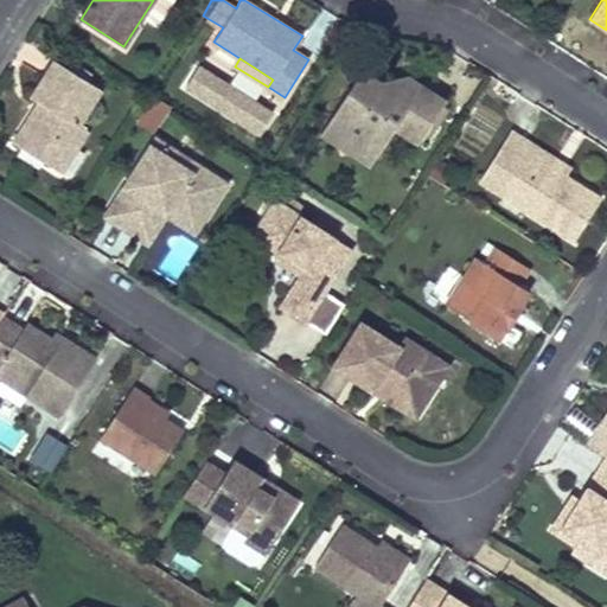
[(38,115),(32,112),(13,142),(52,166),(66,144),(76,149),(88,131),(78,125),(101,89),(55,59),(31,96),(39,101),(44,104),(38,115)]
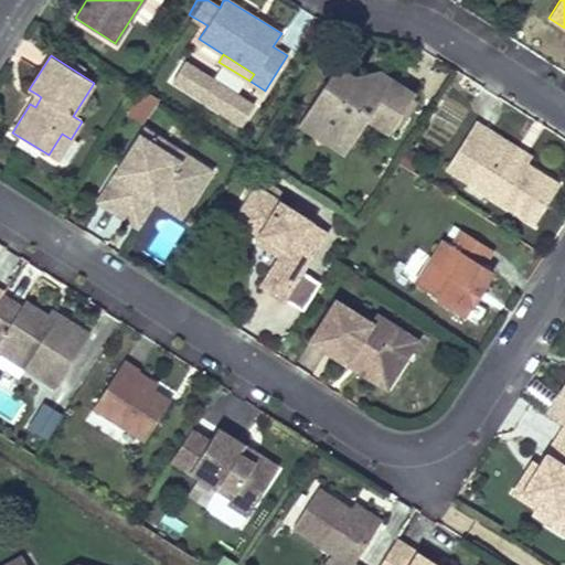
[(254,106),(185,62),(173,81),(242,125),(254,106)]
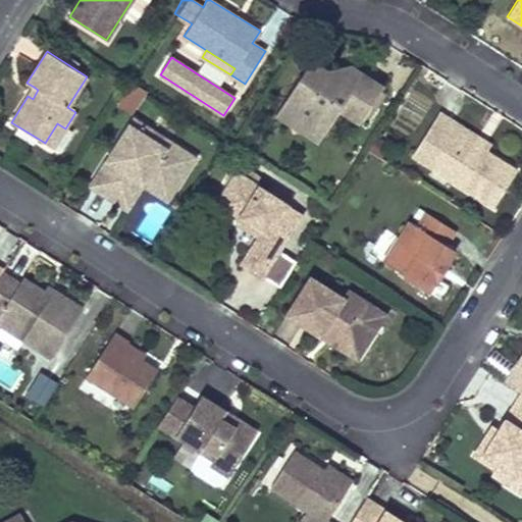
[(326,70),(310,60),(289,94),(297,127),(328,120),(331,122),(340,109),(360,122),(383,87),(350,65),(344,74),(341,80),(335,76),(326,70)]
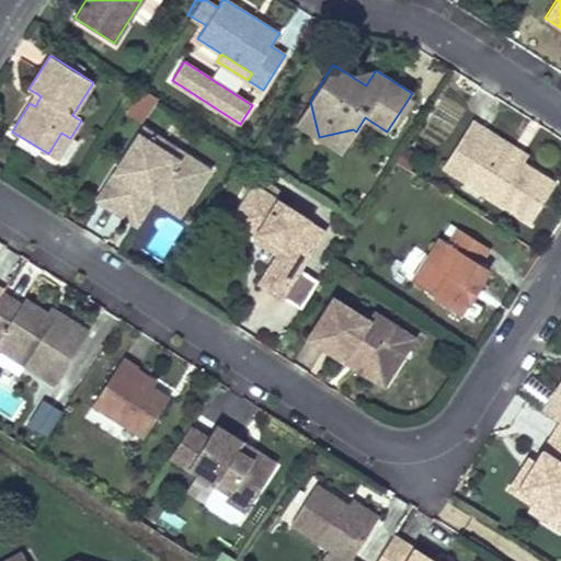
[(369,80),(376,70),(351,76),(361,82),(366,86),(369,80)]
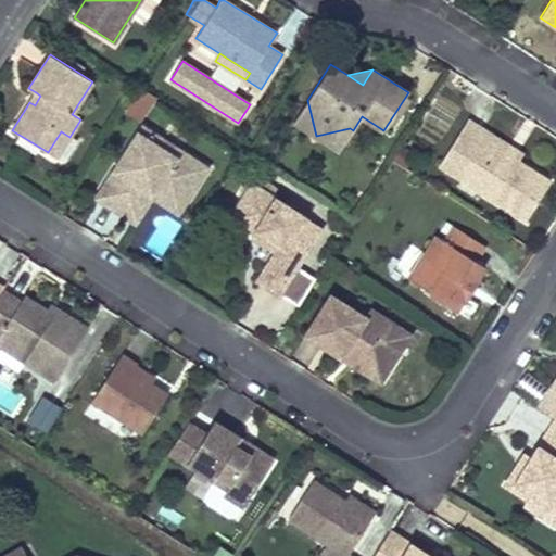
[(154,95),(140,86),(128,104),(142,113),(154,95)]
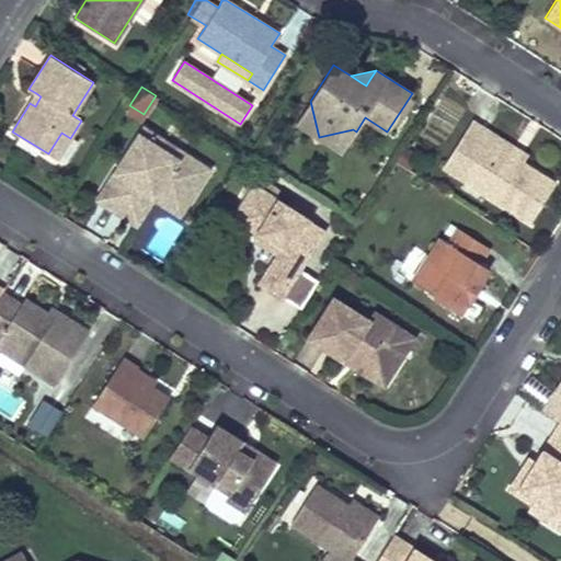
[(41,96),(36,93),(30,103),(35,106),(41,96)]
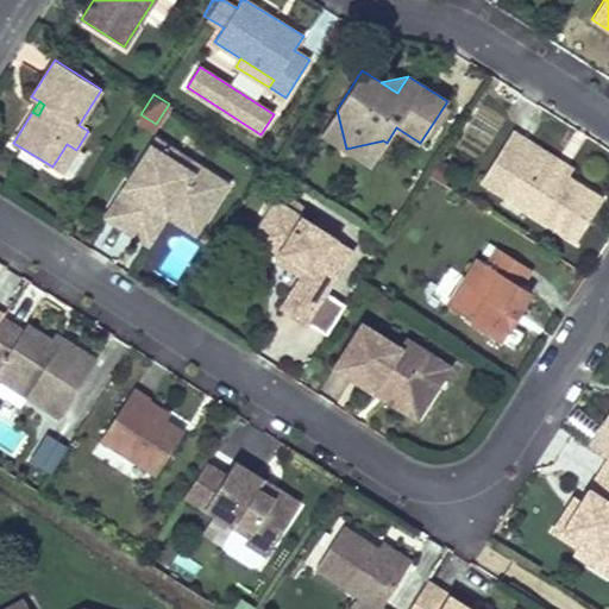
[(346,149),(337,110),(327,125),(322,135),(330,139),(346,149)]
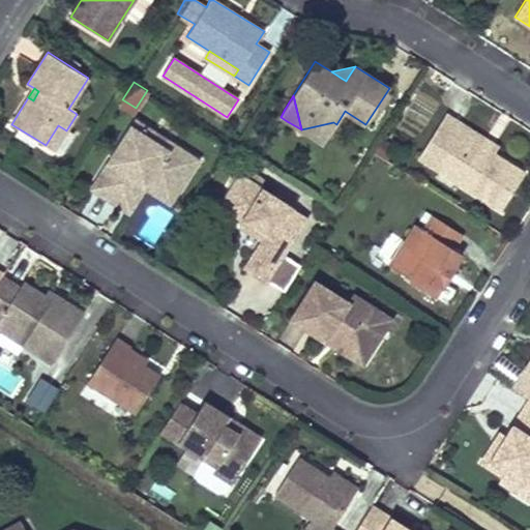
[(136,108),(122,99),(119,104),(133,113),(136,108)]
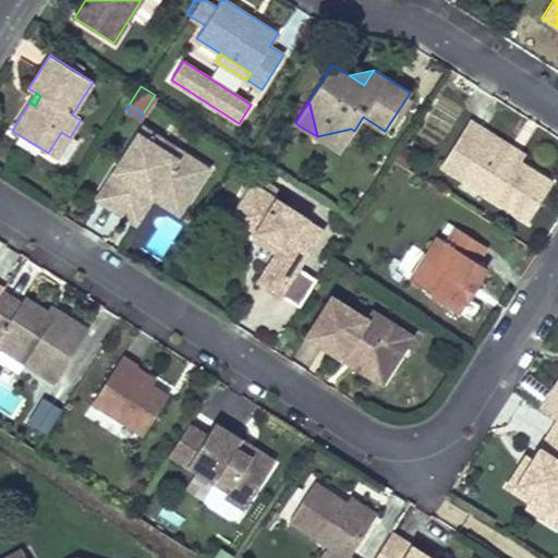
[(493,134),(470,120),(450,152),(471,165),(462,180),(528,221),(553,182),(519,161),(488,142),(493,134)]
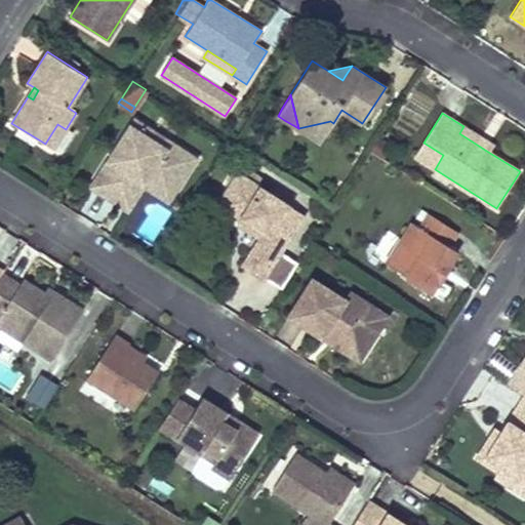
[(196,158),(134,119),(91,187),(117,203),(134,176),(137,178),(143,171),(174,192),(196,158)]
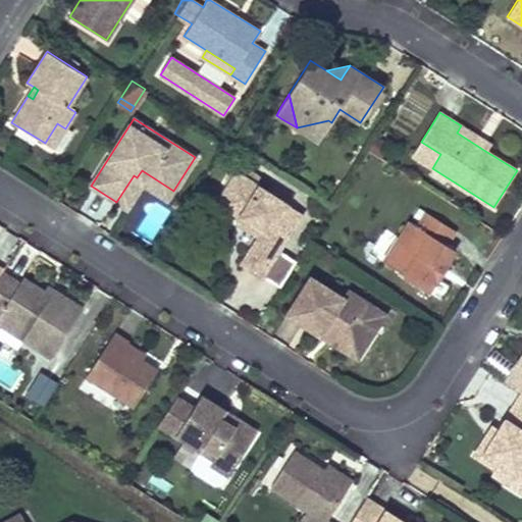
[(328,120),(297,127),(319,142),(331,122),(328,120)]
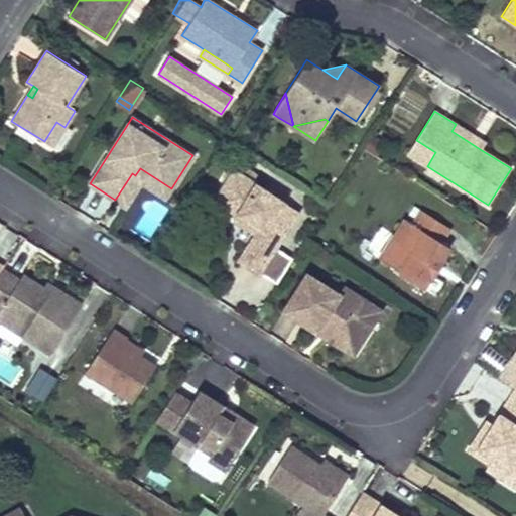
[(65,127),(56,122),(44,141),(52,146),(65,127)]
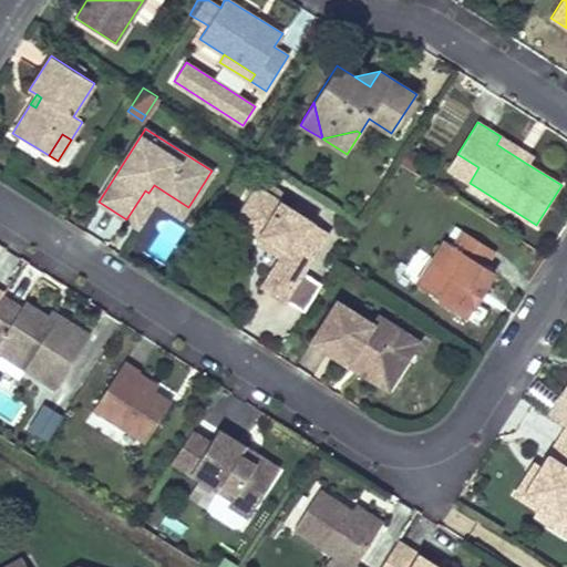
[(532,156),(501,136),(496,144),(527,164),(532,156)]
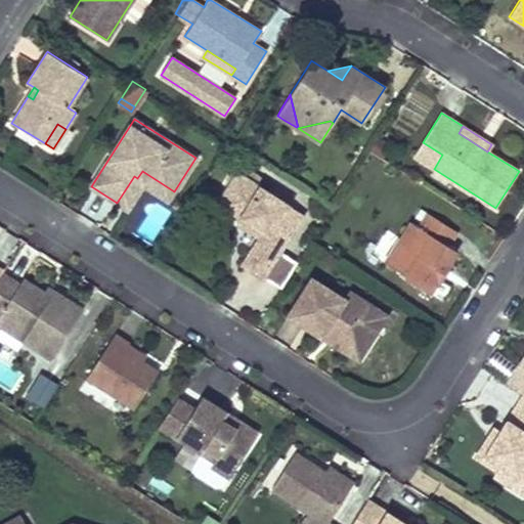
[(442,155),(423,142),(413,156),(434,169),(442,155)]
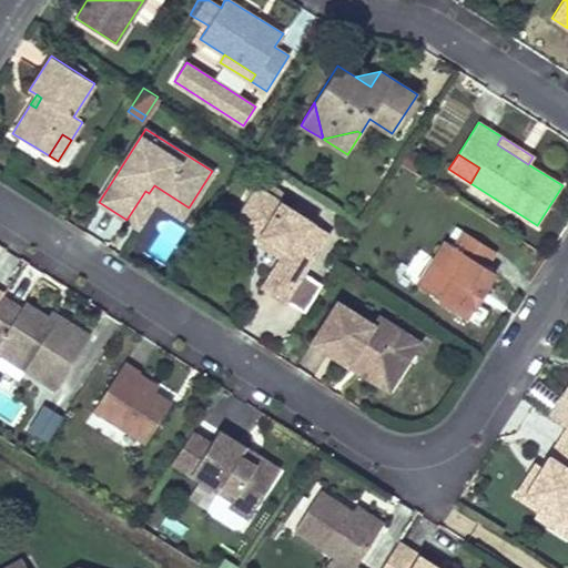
[(189,208),(154,185),(149,193),(145,191),(127,220),(139,227),(155,201),(182,217),(189,208)]
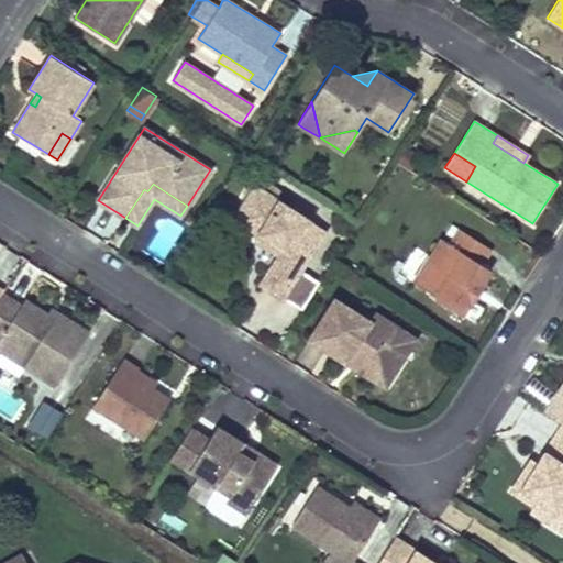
[(264,245),(279,255),(261,284),(283,298),(326,231),(255,185),(233,220),(257,236),(258,236),(261,234),(267,239),(264,245)]
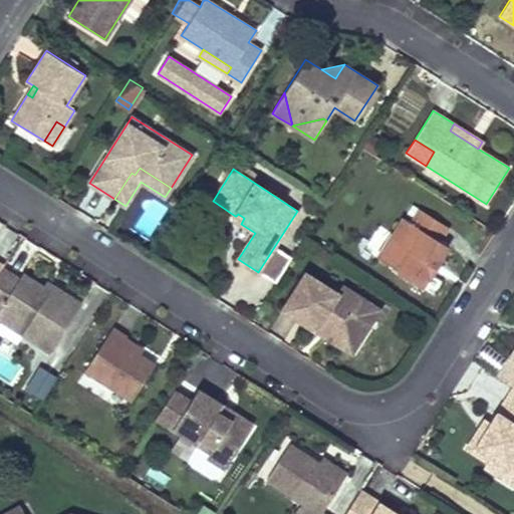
[(432,258),(437,261),(439,258),(447,245),(439,240),(448,227),(420,209),(412,223),(404,218),(378,258),(399,271),(398,272),(421,287),(429,275),(431,271),(426,268),(432,258)]
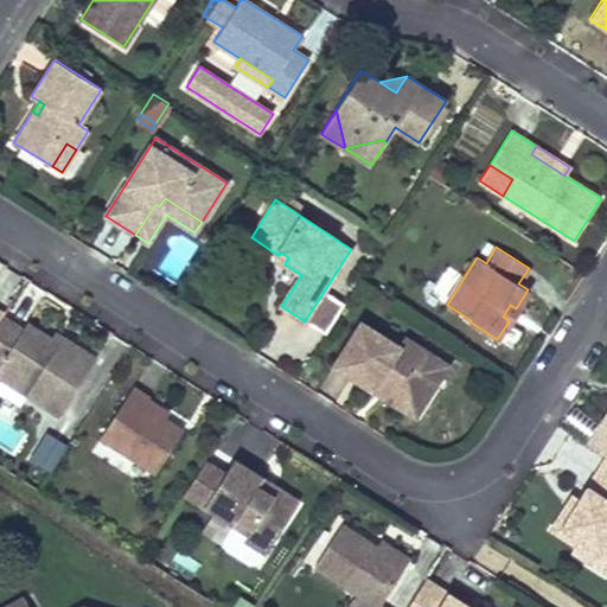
[(279,255),(278,255),(275,259),(285,264),(288,257),(281,253),(279,255)]
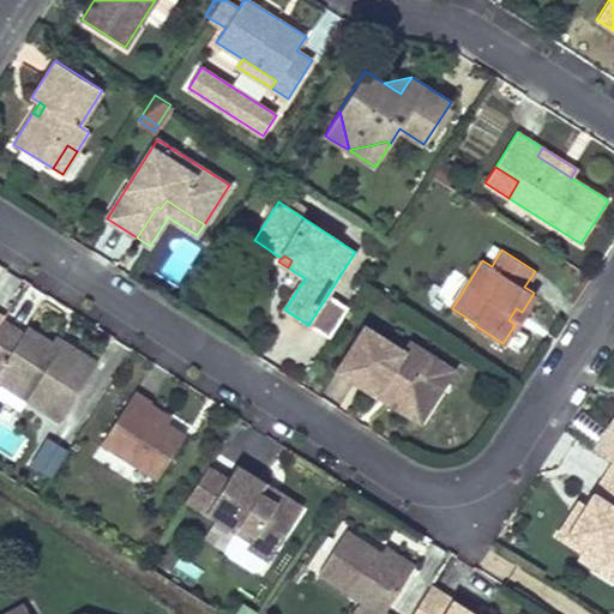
[(450,269),(437,296),(450,302),(463,275),(450,269)]
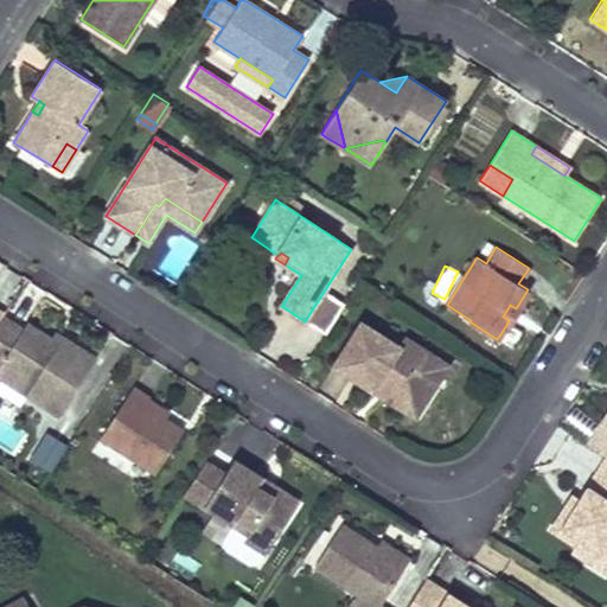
[(510,305),(503,317),(509,320),(506,325),(510,327),(523,307),(518,305),(516,308),(510,305)]
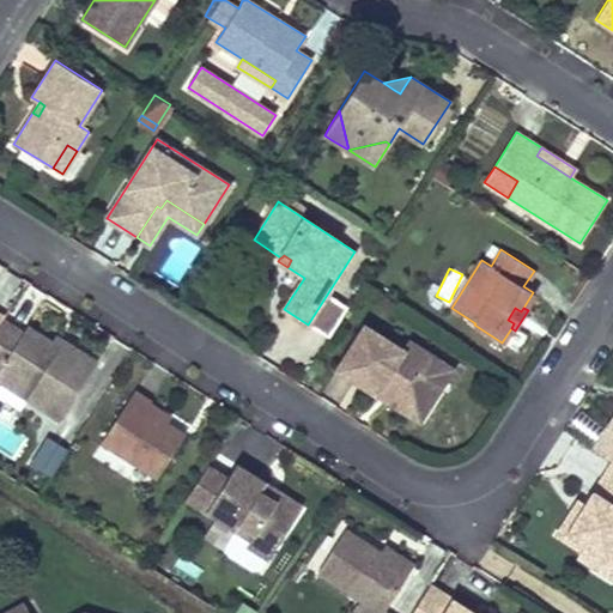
[(0,368),(0,381),(12,389),(16,383),(29,393),(26,398),(28,399),(61,419),(97,362),(64,340),(55,353),(23,333),(2,320),(0,322),(0,368)]
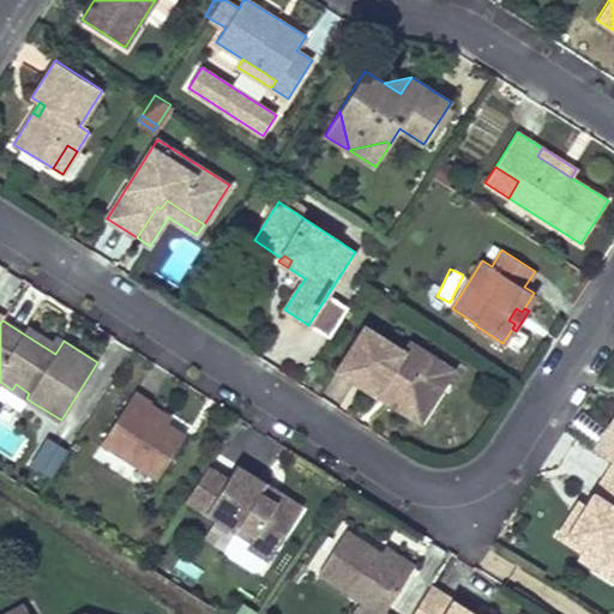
[(403,349),(365,325),(337,369),(377,395),(386,380),(393,386),(391,391),(426,413),(445,381),(422,367),(431,354),(409,341),(403,349)]
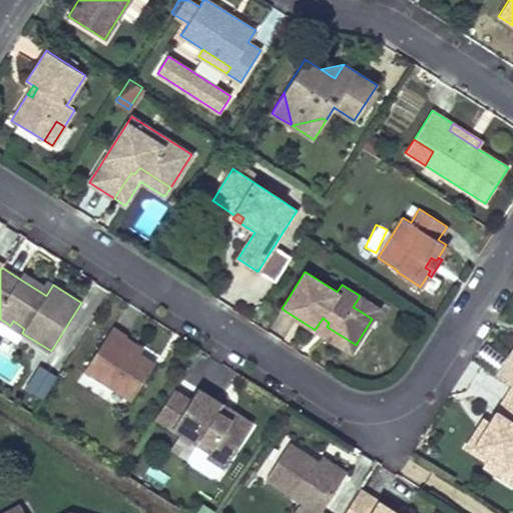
[(46,296),(53,285),(46,281),(43,286),(22,273),(19,279),(46,296)]
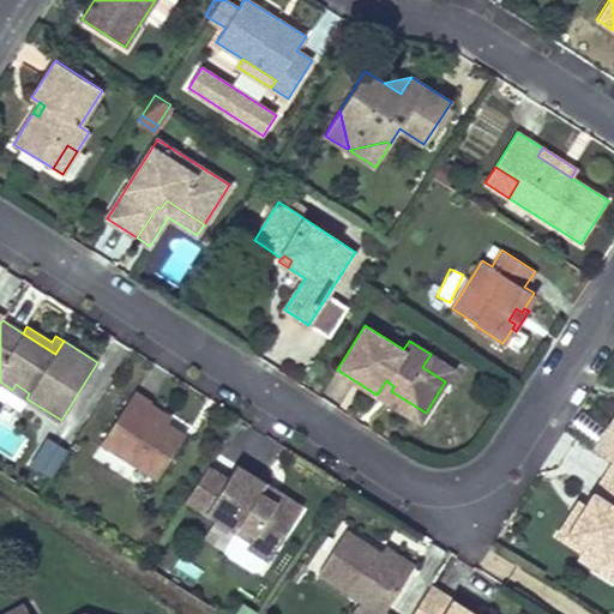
[(453,369),(431,354),(422,367),(445,381),(453,369)]
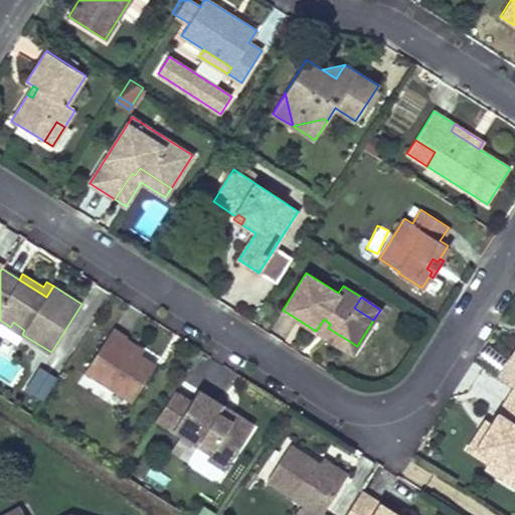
[(324,319),(316,331),(352,354),(357,346),(328,328),(330,324),(324,319)]
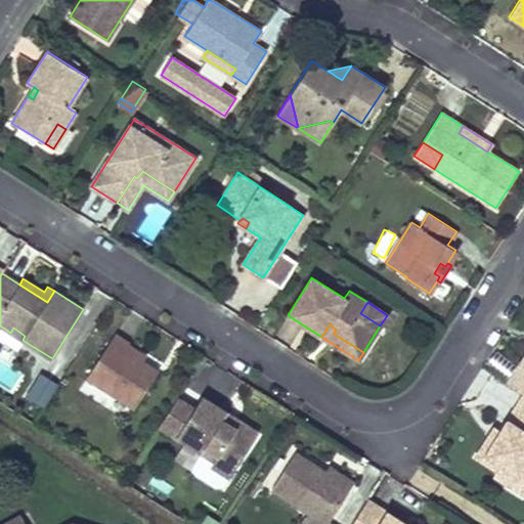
[(23,340),(25,336),(13,328),(10,333),(23,340)]
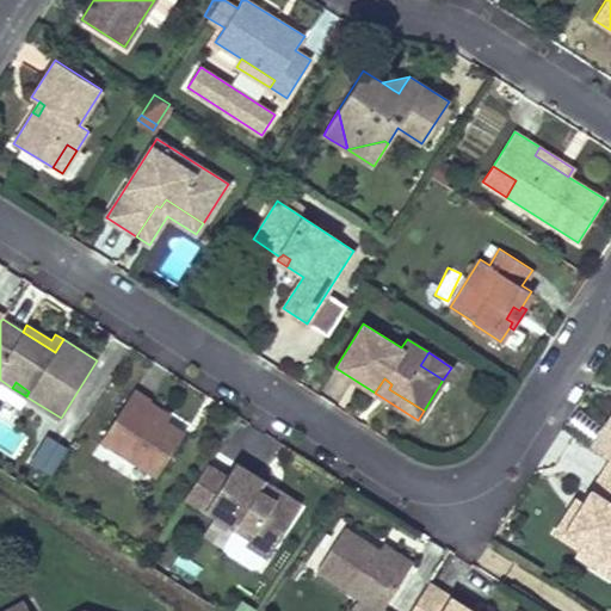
[(149,401),(134,390),(102,439),(156,475),(184,433),(166,423),(144,408),(148,403),(149,401)]
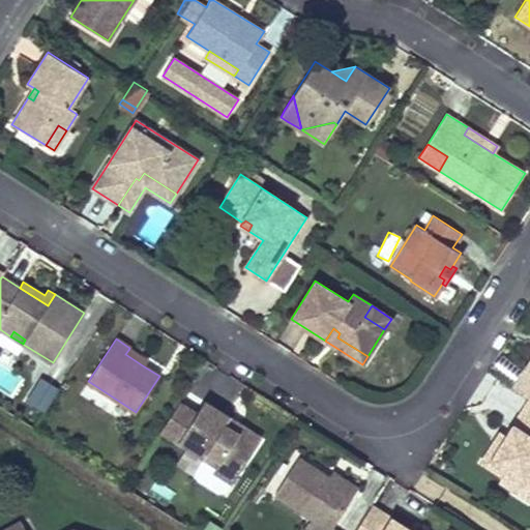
[(144,366),(147,361),(128,350),(125,354),(144,366)]
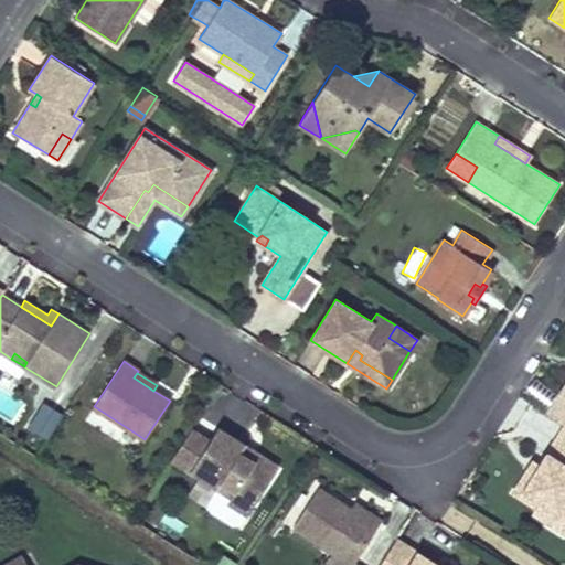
[(564,424),(564,396),(560,394),(547,414),(564,424)]
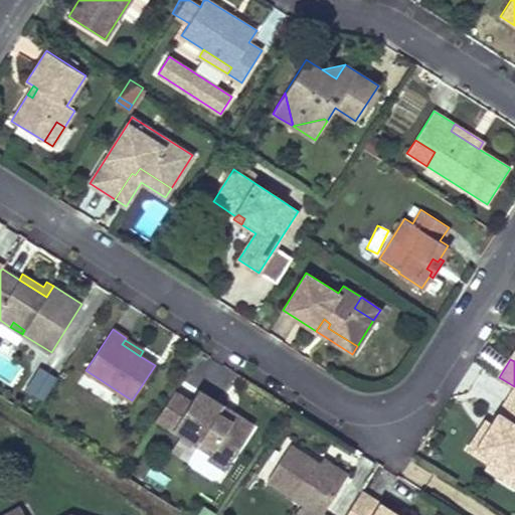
[(37,364),(23,390),(43,401),(57,375),(37,364)]
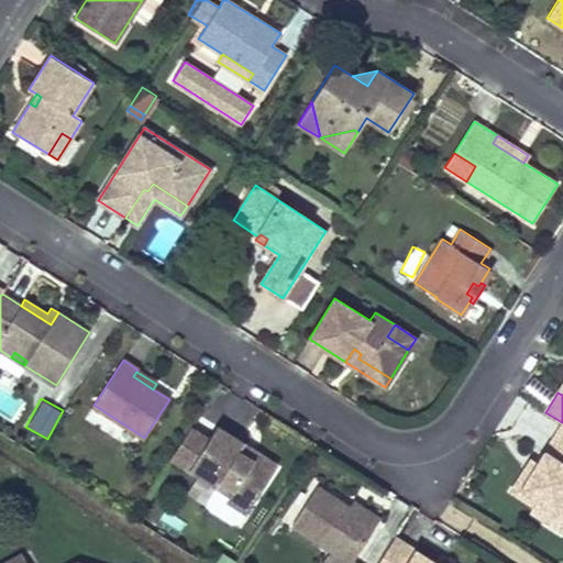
[(562,424),(539,463),(537,466),(540,468),(536,475),(526,470),(512,490),(533,504),(537,506),(540,499),(555,508),(552,514),(562,519),(562,424)]
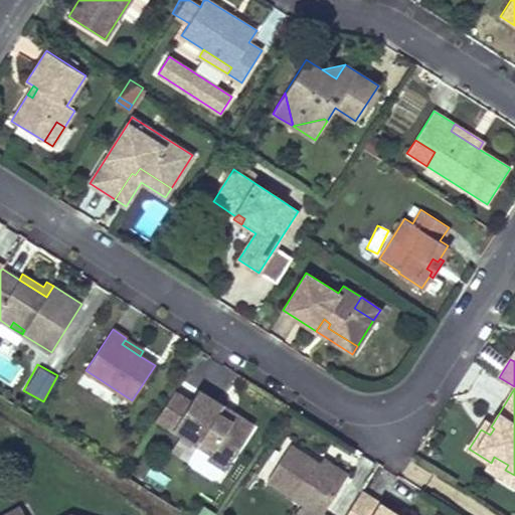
[(223,405),(198,389),(191,401),(173,428),(198,445),(190,459),(191,466),(213,479),(219,478),(249,432),(219,412),(223,405)]
